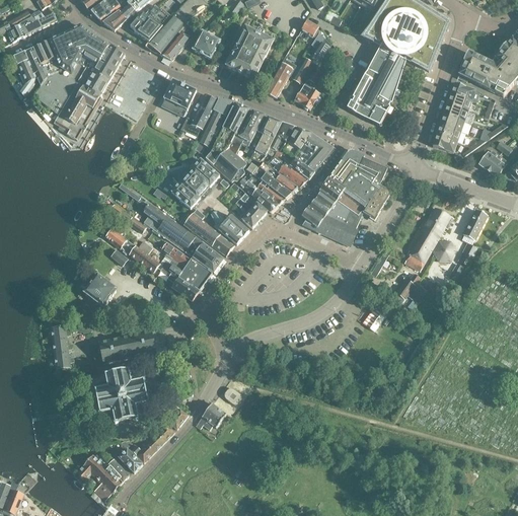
[(39,0),(37,1),(42,9),(52,3),(51,0),(39,0)]
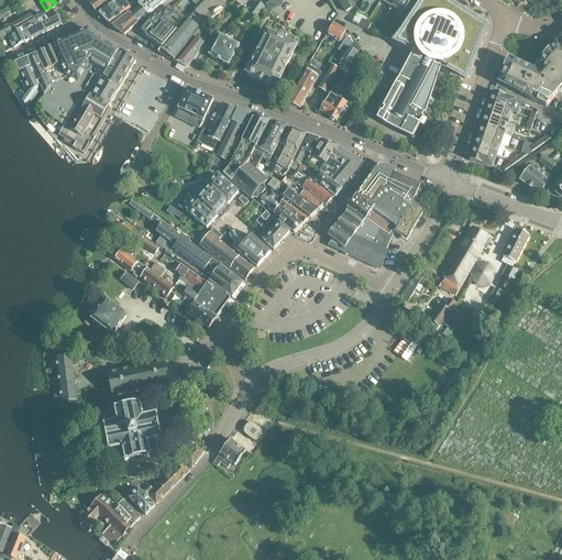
[(89,0),(96,10),(109,0),(89,0)]
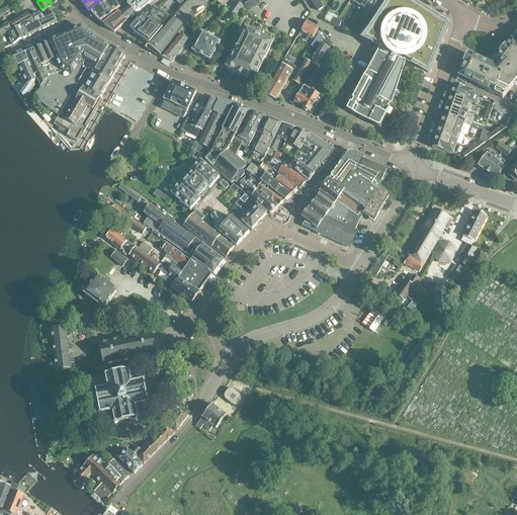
[(120,7),(119,6),(114,0),(100,0),(89,8),(101,21),(120,7)]
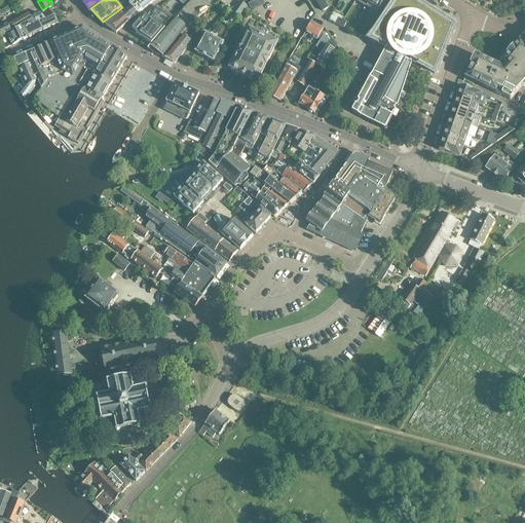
[(138,9),(150,0),(129,0),(128,1),(130,3),(105,22),(116,30),(138,9)]
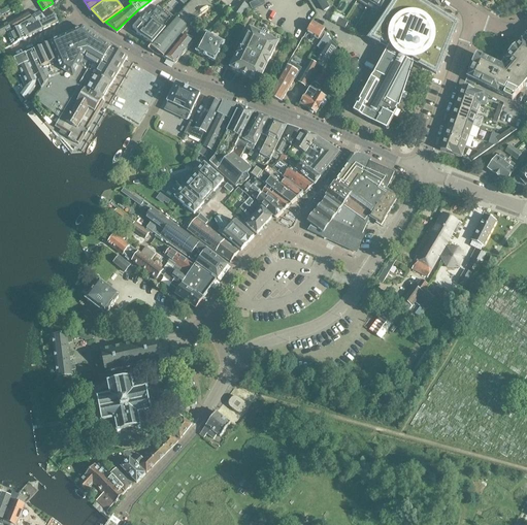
[(188,0),(152,41),(151,42),(153,48),(162,55),(184,30),(189,23),(190,21),(211,3),(208,0),(188,0)]
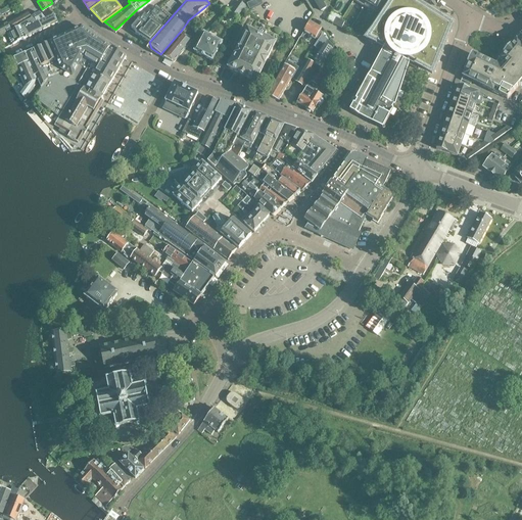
[(237,0),(230,11),(236,15),(244,4),(239,0),(237,0)]
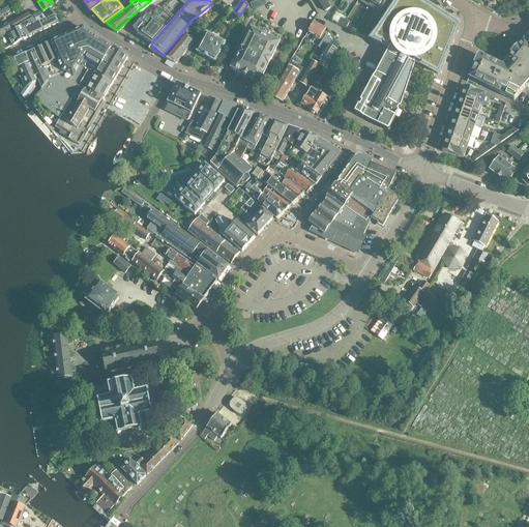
[(254,0),(250,2),(253,8),(265,1),(265,0),(254,0)]
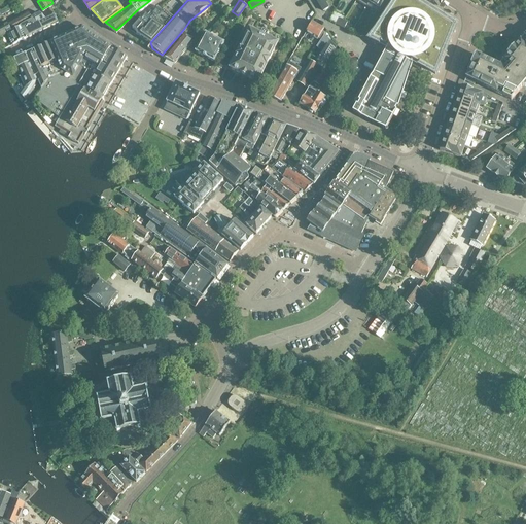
[(357,99),(356,98),(355,98),(355,99),(354,99),(354,100),(356,101),(350,113),(384,130),(394,108),(395,106),(396,106),(411,63),(410,62),(411,60),(442,73),(462,23),(432,4),(425,0),(396,0),(373,37),(385,45),(386,43),(389,44),(382,58),(380,57),(357,99)]
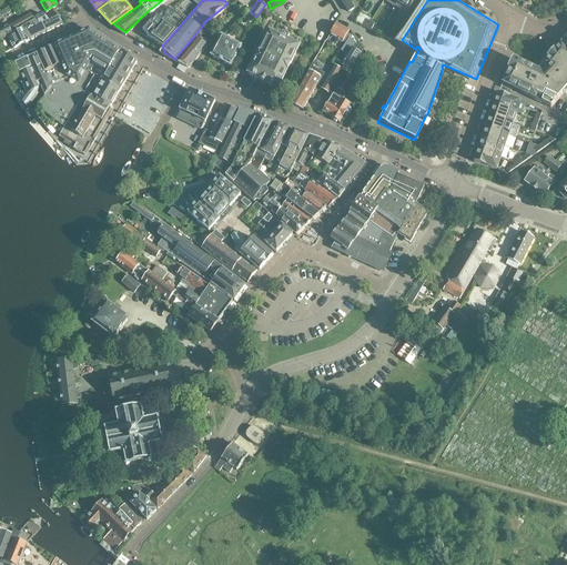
[(396,0),(394,4),(405,12),(412,0),(396,0)]
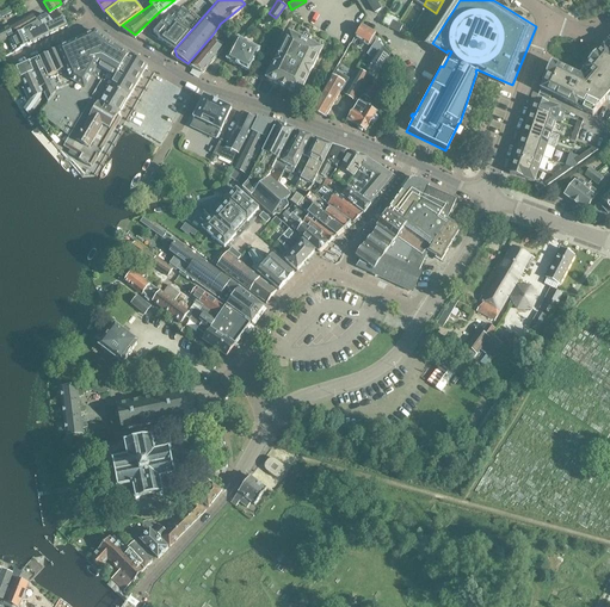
[(8,5),(0,10),(0,16),(11,10),(8,5)]
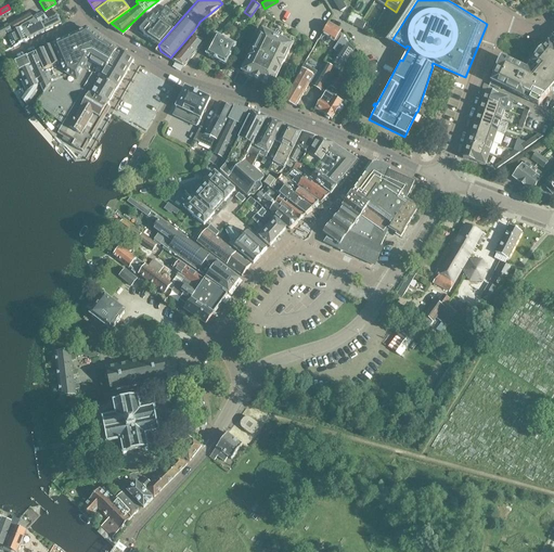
[(158,43),(159,43),(183,16),(177,11),(177,12),(171,8),(170,9),(166,4),(160,10),(159,9),(154,14),(153,13),(149,18),(147,17),(140,26),(139,26),(137,28),(154,41),(155,39),(159,42),(158,43)]
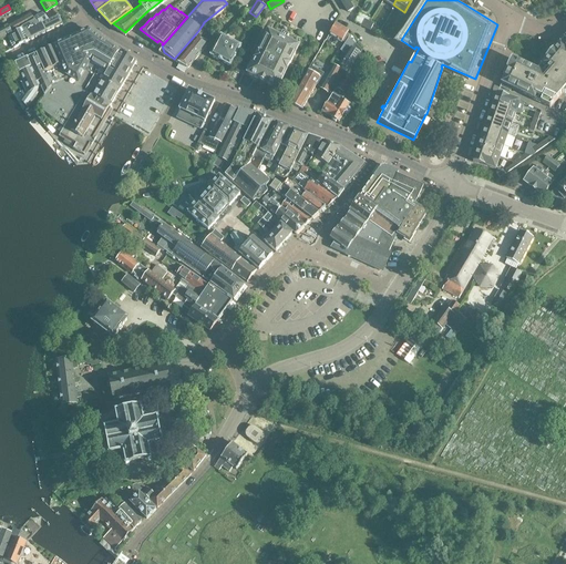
[(29,10),(0,24),(0,36),(6,33),(33,19),(32,17),(29,10)]
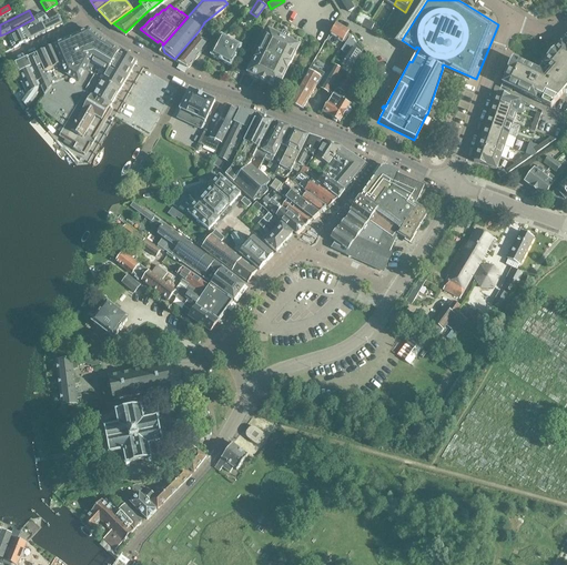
[(41,11),(36,14),(38,21),(41,21),(44,30),(62,22),(64,20),(61,12),(58,12),(48,18),(41,11)]
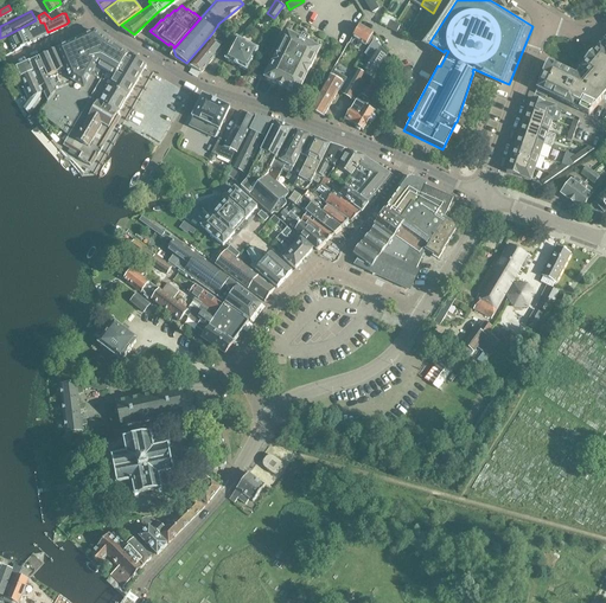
[(36,20),(6,36),(13,49),(17,47),(42,36),(48,32),(44,23),(40,23),(38,15),(34,18),(36,20)]
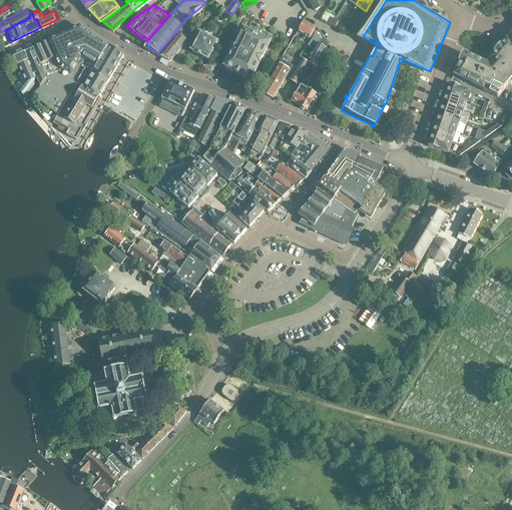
[(303,19),(297,29),(308,36),(314,25),(303,19)]
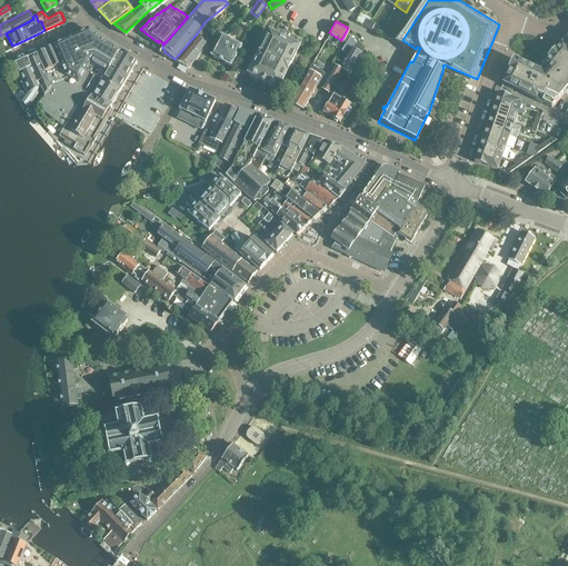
[(203,25),(198,32),(200,33),(202,36),(208,28),(203,25)]
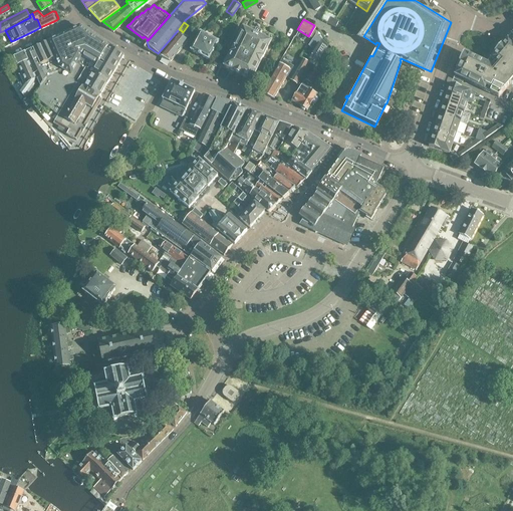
[(41,83),(32,93),(57,112),(76,80),(84,66),(89,68),(91,65),(94,61),(96,62),(99,56),(106,44),(91,34),(81,26),(78,25),(47,40),(60,68),(53,73),(47,79),(45,77),(41,83)]
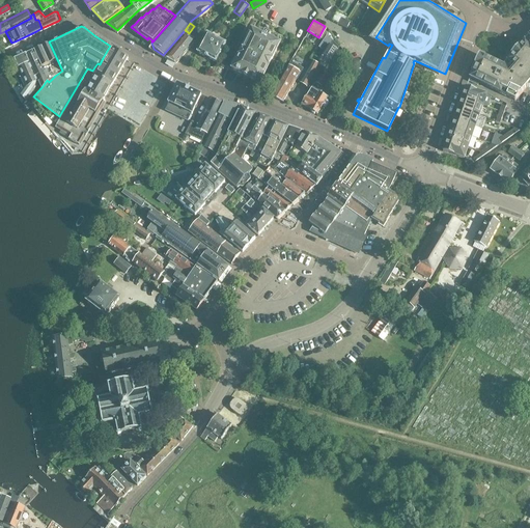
[(230,66),(259,81),(280,38),(280,36),(262,28),(260,29),(259,32),(250,27),(230,66)]
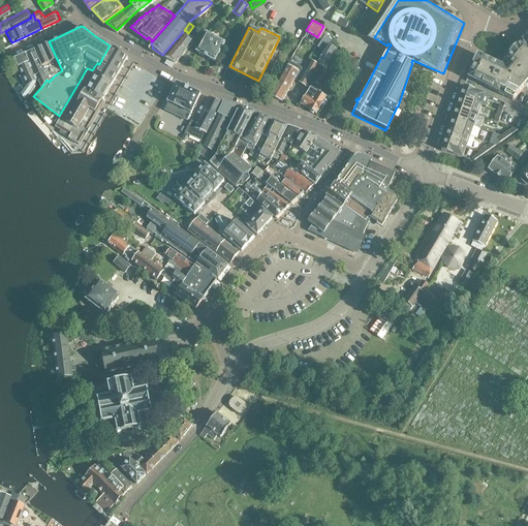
[(527,29),(524,32),(525,34),(517,43),(516,42),(507,53),(508,54),(500,63),(476,52),(474,56),(476,58),(474,63),(471,62),(468,68),(470,68),(467,75),(465,79),(470,81),(471,81),(474,83),(476,81),(511,97),(527,79),(527,29)]
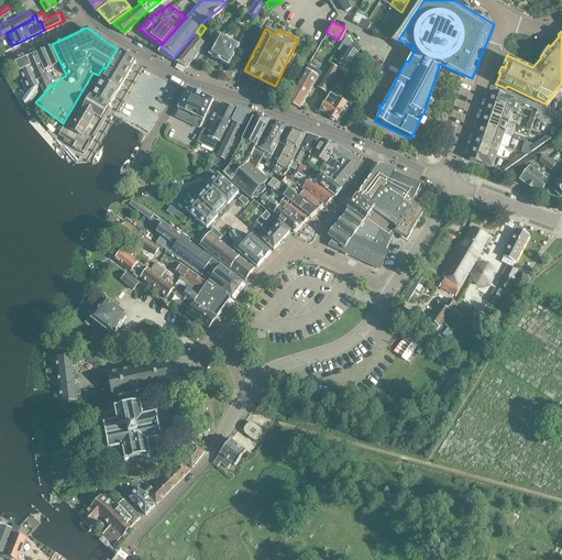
[(219,34),(209,54),(228,64),(239,44),(219,34)]
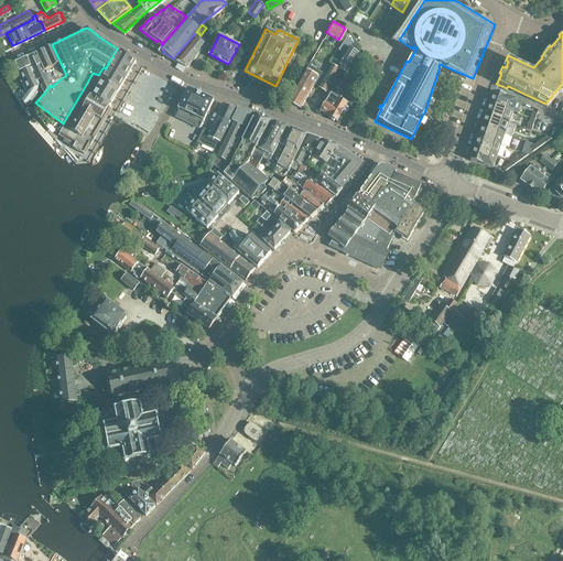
[(197,36),(195,35),(174,60),(185,65),(205,42),(202,40),(203,38),(198,35),(197,36)]
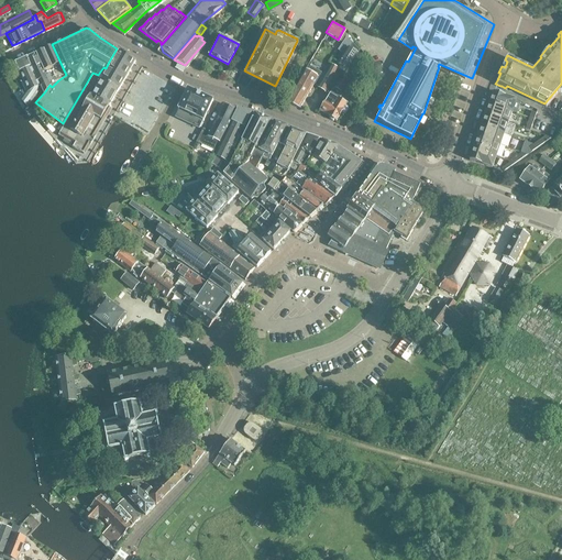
[(351,42),(343,36),(337,46),(344,52),(338,63),(346,67),(356,52),(349,46),(351,42)]
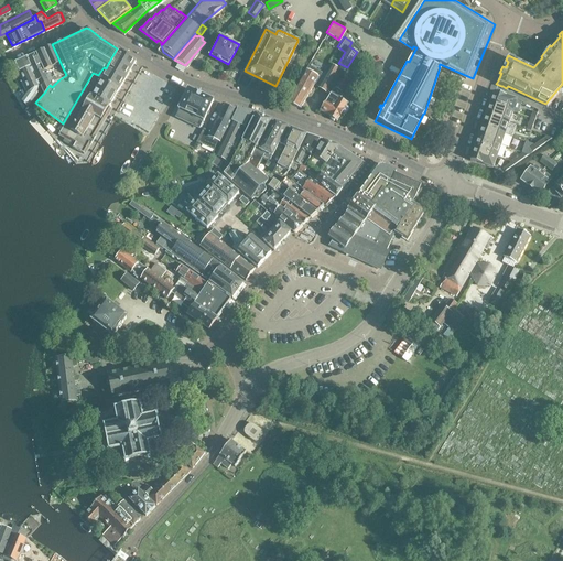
[(52,44),(43,47),(55,75),(58,81),(66,75),(52,44)]
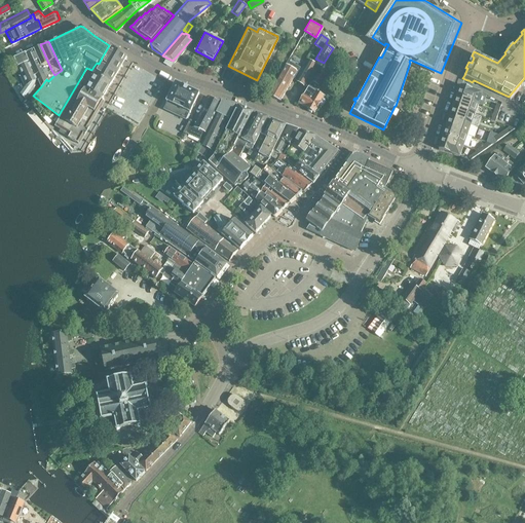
[(40,44),(33,48),(46,79),(48,81),(54,75),(51,70),(40,44)]
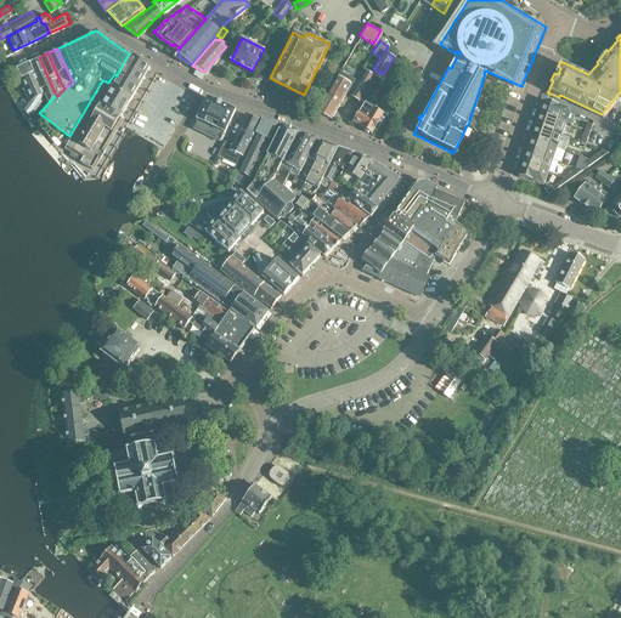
[(69,136),(65,145),(82,154),(78,159),(91,166),(122,115),(119,114),(148,64),(131,55),(130,55),(129,54),(120,68),(117,75),(114,74),(111,79),(108,83),(102,80),(92,97),(69,136)]
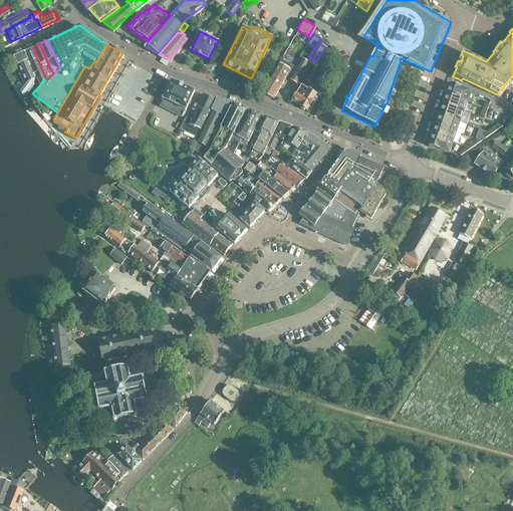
[(32,47),(23,51),(36,77),(41,83),(45,77),(32,47)]
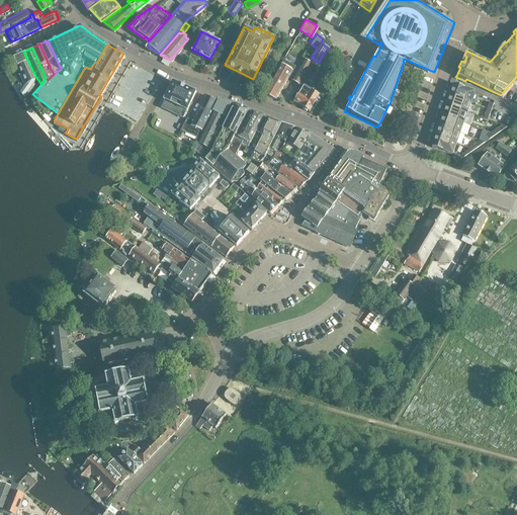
[(23,52),(13,56),(21,72),(18,73),(23,83),(18,89),(24,95),(36,78),(23,52)]
